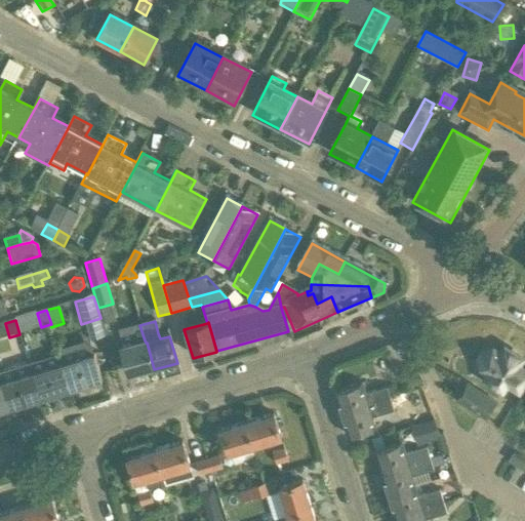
[(147,343),(146,343),(122,350),(129,376),(154,369),(147,343)]
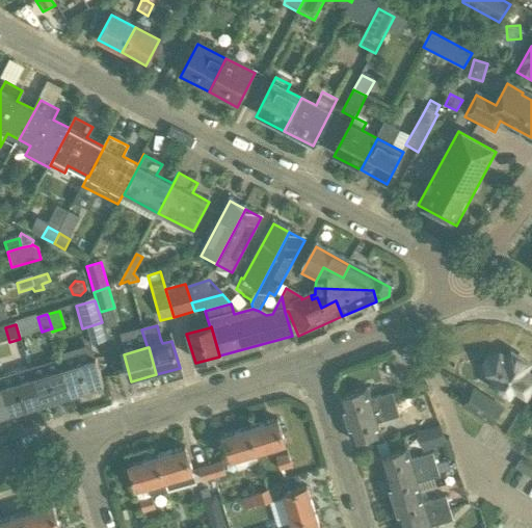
[(90,362),(87,351),(61,360),(73,397),(103,388),(96,361),(90,362)]
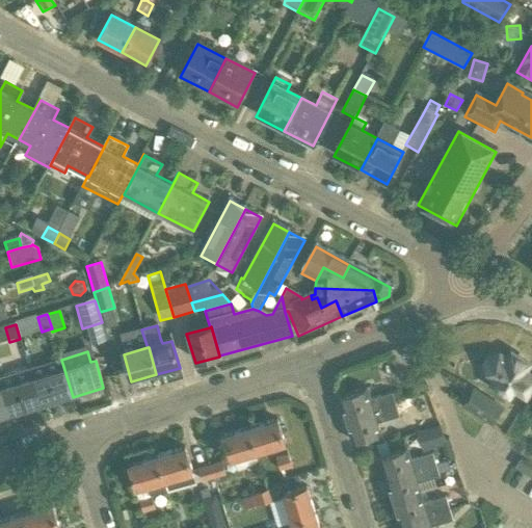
[(526,367),(510,359),(507,364),(499,359),(488,360),(484,367),(486,376),(496,383),(491,390),(507,399),(512,392),(525,399),(531,387),(531,380),(522,375),(526,367)]
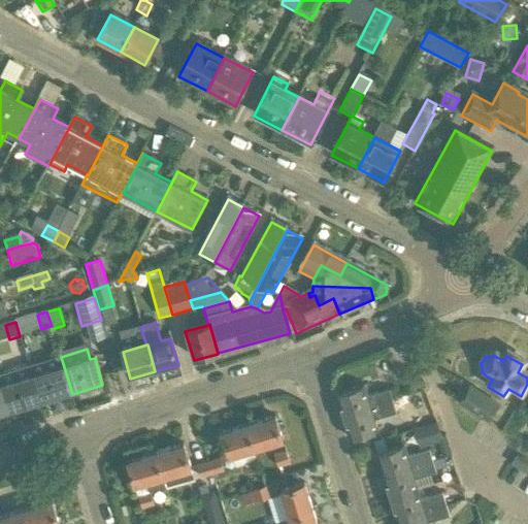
[(50,371),(33,377),(40,403),(72,394),(61,357),(58,358),(58,359),(46,362),(50,371)]
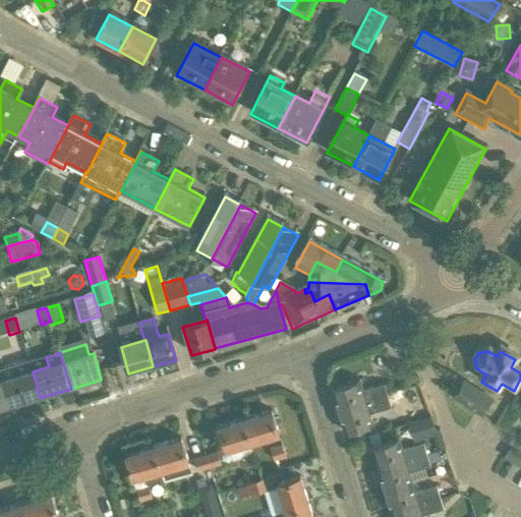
[(33,371),(32,371),(30,363),(11,368),(14,378),(2,381),(10,407),(40,398),(33,371)]
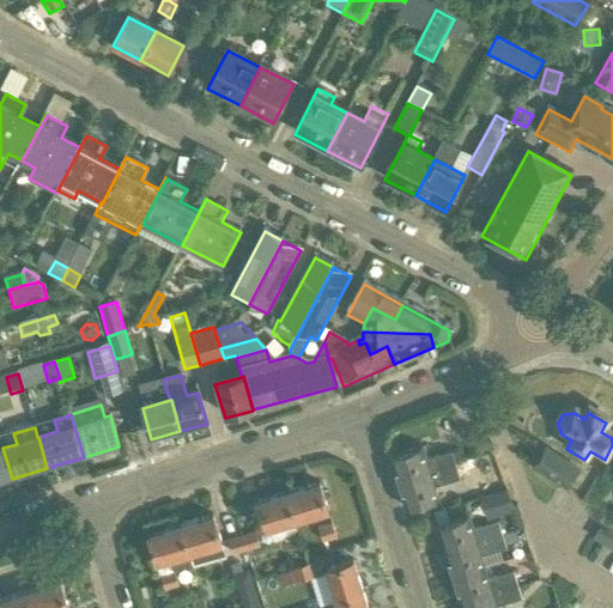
[(398,487),(450,472),(449,468),(495,455),(485,433),(469,438),(473,451),(422,466),(417,454),(389,461),(398,487)]
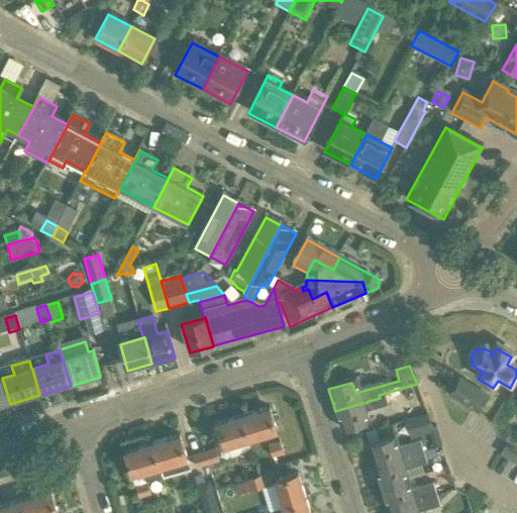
[(0,407),(10,404),(2,378),(0,371),(0,407)]
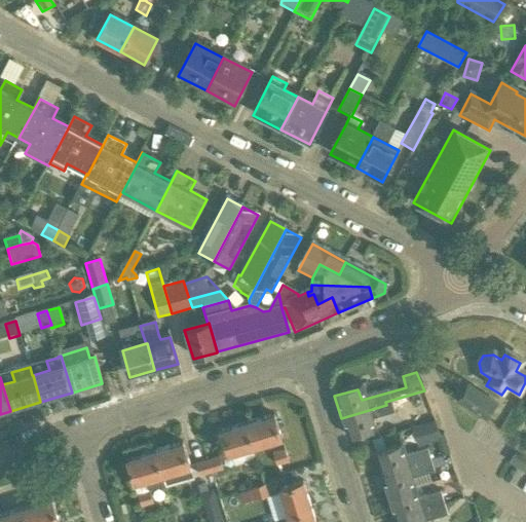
[(467,388),(458,403),(487,421),(496,407),(467,388)]
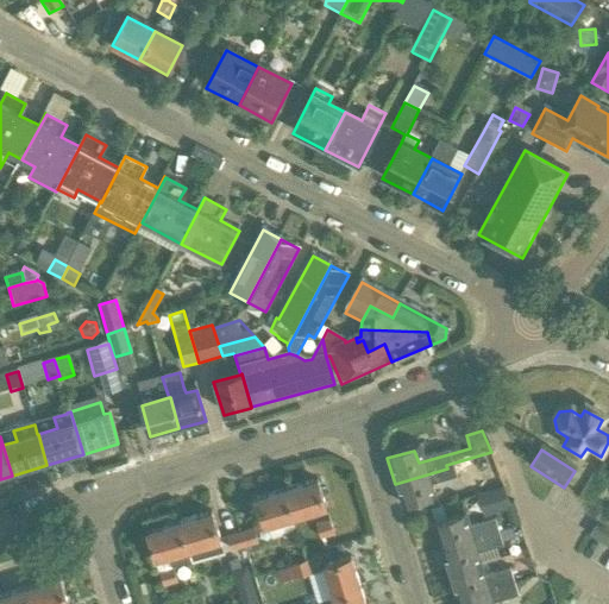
[(452,483),(447,469),(395,484),(402,510),(431,502),(426,490),(452,483)]
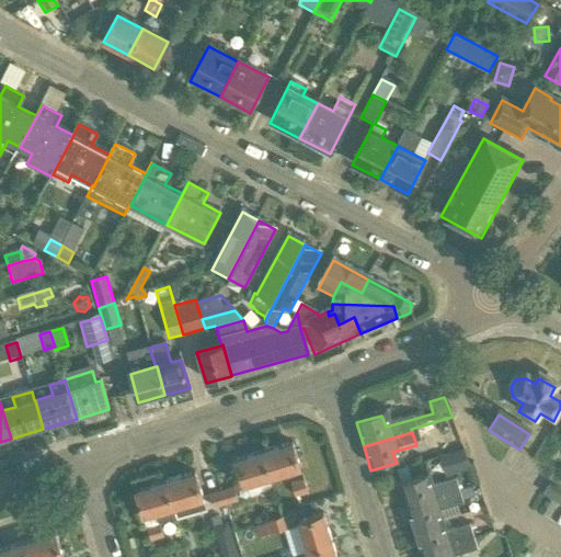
[(292,447),(262,456),(270,481),(300,473),(292,447)]
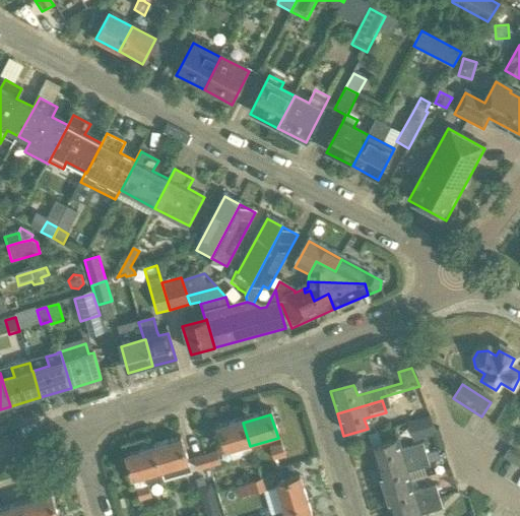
[(413,441),(432,435),(435,434),(429,418),(428,418),(408,426),(413,441)]
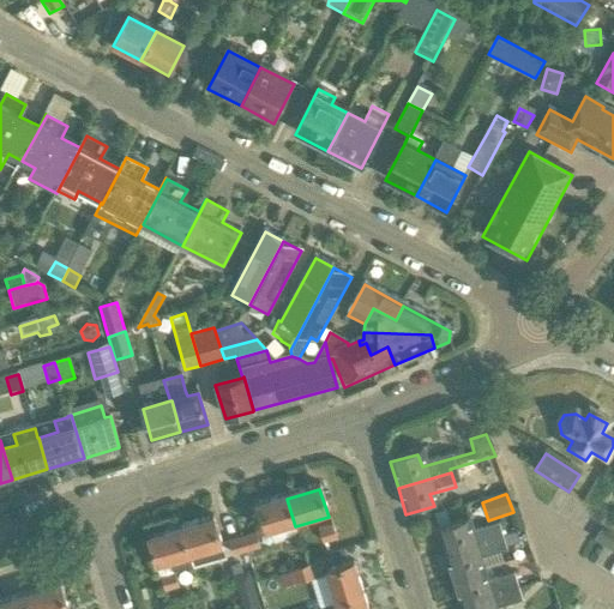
[(295,526),(287,499),(254,510),(263,537),(295,526)]
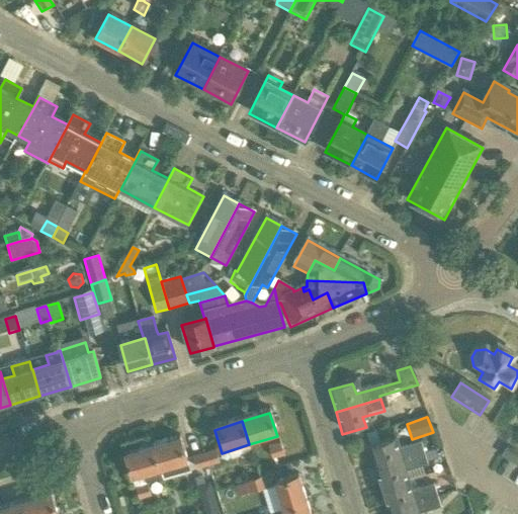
[(437,431),(433,432),(430,433),(431,435),(435,448),(442,446),(437,431)]
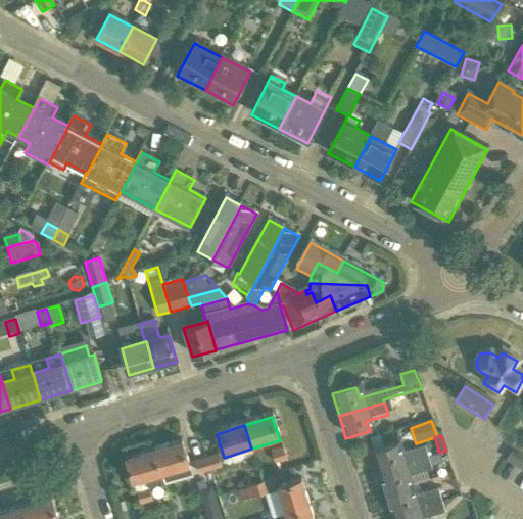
[(153,453),(161,476),(189,468),(181,444),(153,453)]
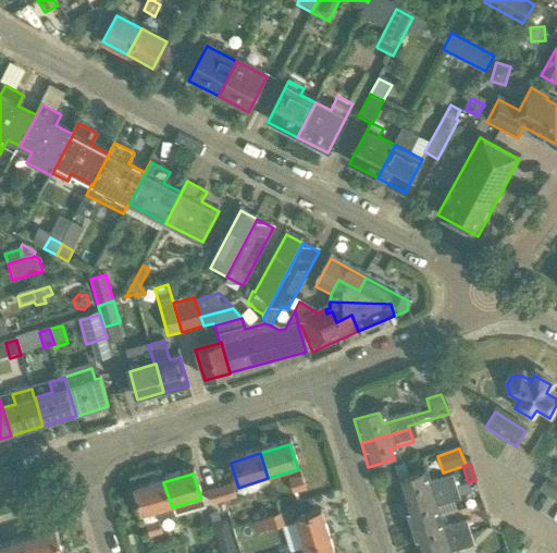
[(403,507),(461,490),(457,477),(431,484),(428,474),(396,483),(403,507)]
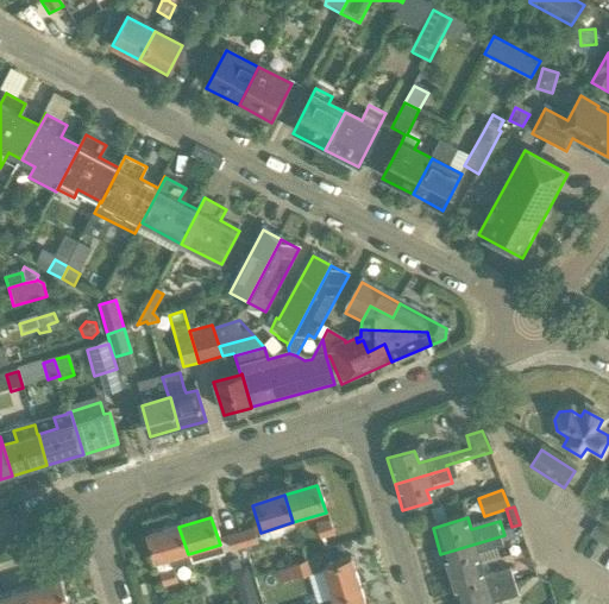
[(334,536),(330,522),(315,527),(320,541),(334,536)]
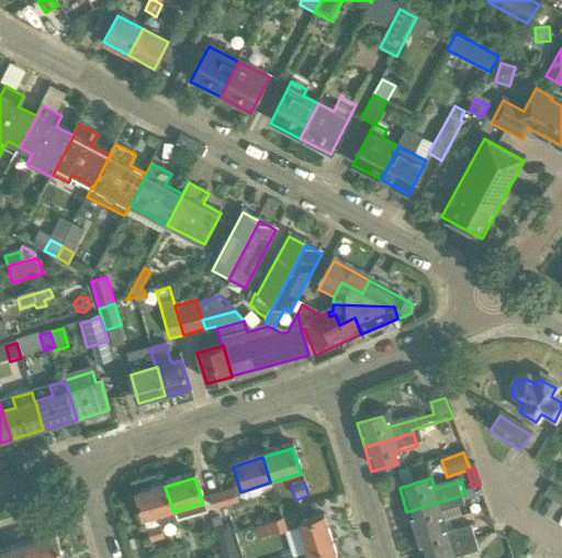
[(165,487),(135,495),(144,522),(154,520),(156,527),(159,526),(176,522),(173,512),(165,487)]
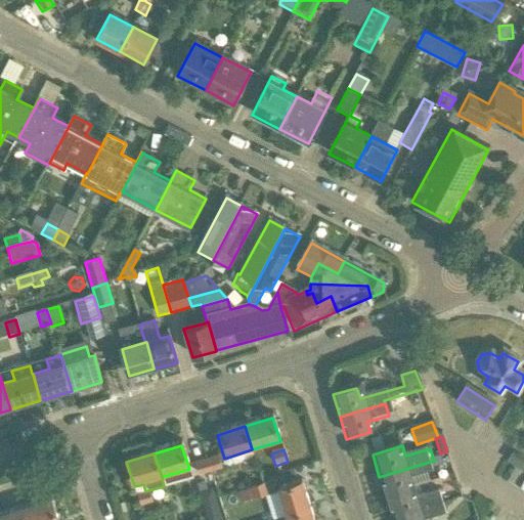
[(523,461),(513,453),(507,463),(523,473),(523,461)]
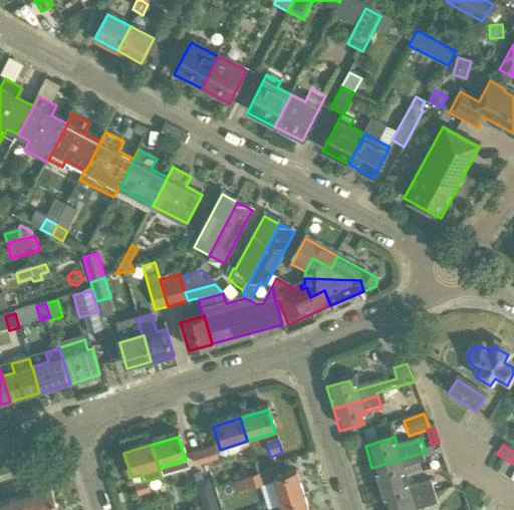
[(203,451),(206,464),(218,460),(214,448),(203,451)]
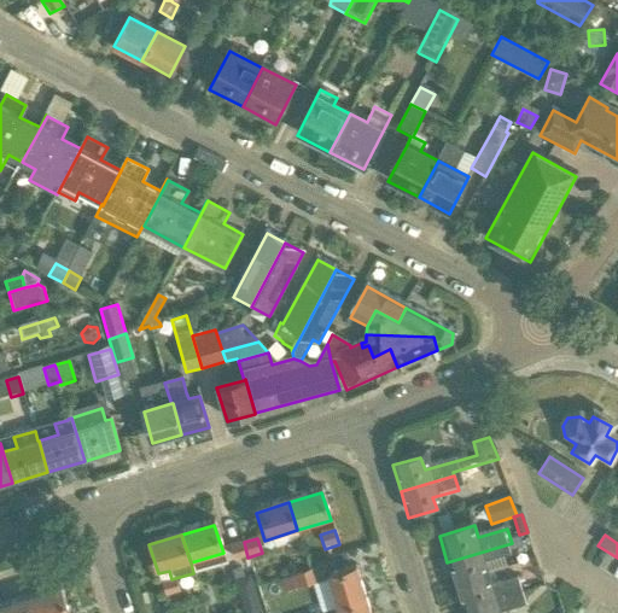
[(248,558),(244,542),(229,547),(234,561),(248,558)]
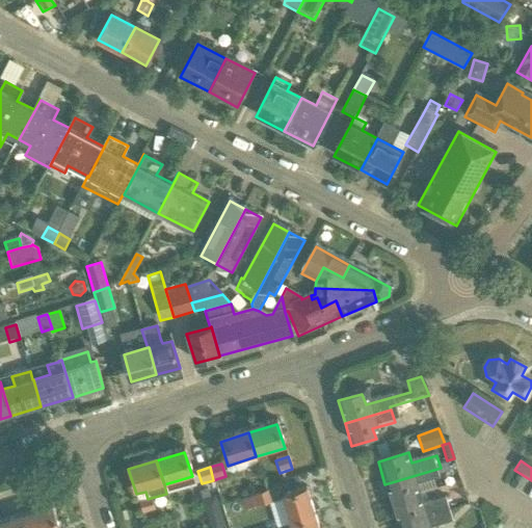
[(445,480),(441,468),(384,484),(392,506),(422,497),(421,495),(419,489),(445,480)]
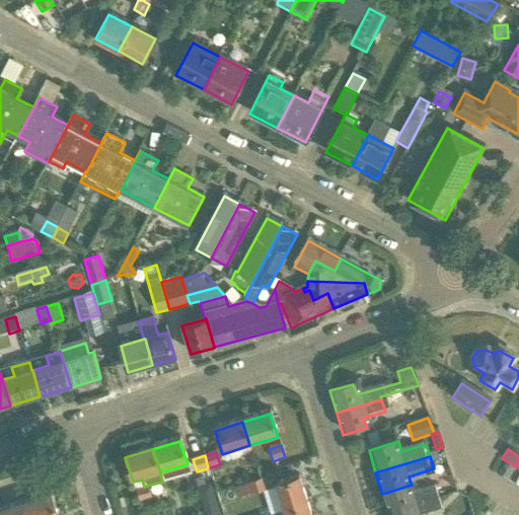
[(412,485),(382,494),(388,514),(391,514),(442,499),(439,487),(429,489),(426,477),(411,483),(412,485)]
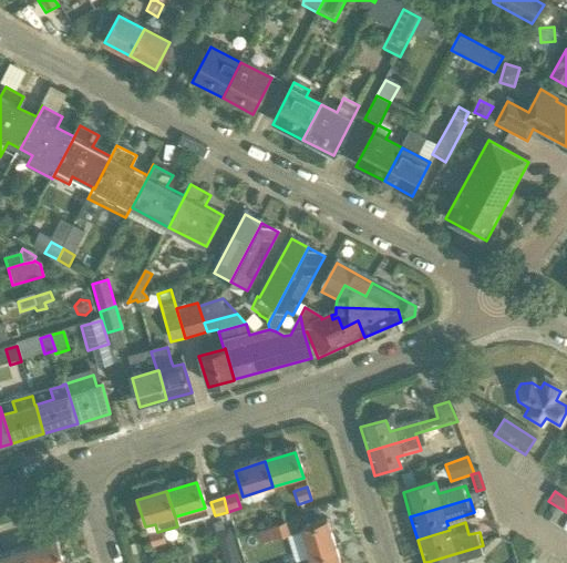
[(270,529),(275,542),(289,538),(285,523),(270,529)]
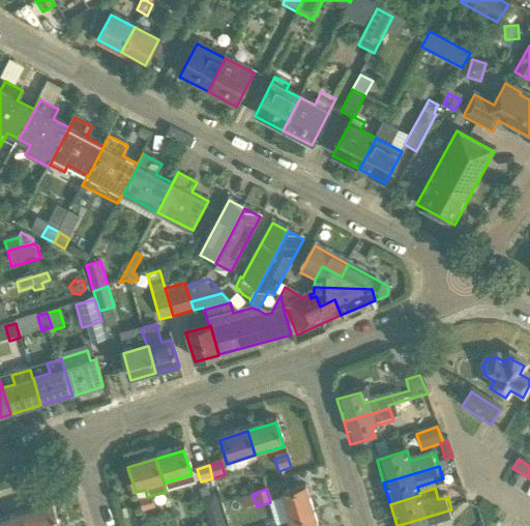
[(290,525),(314,518),(305,490),(282,497),(290,525)]
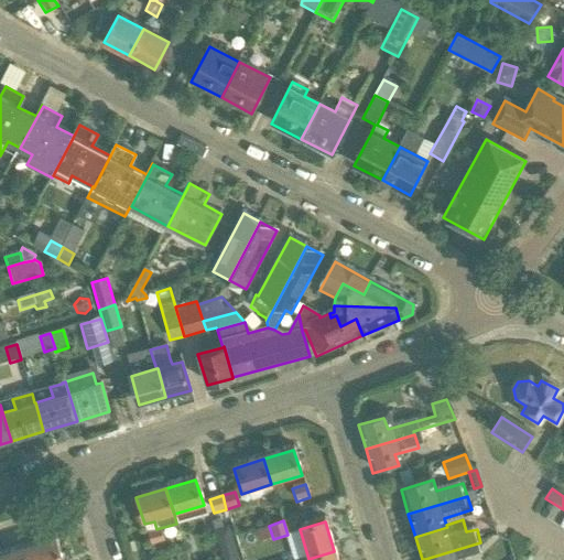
[(160,528),(156,529),(147,532),(151,546),(164,542),(160,528)]
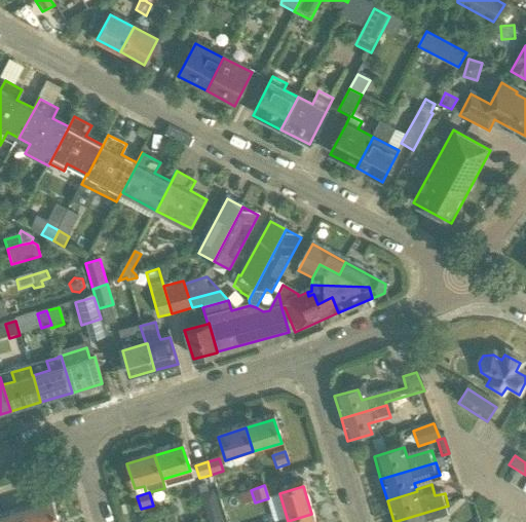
[(58,521),(52,502),(24,511),(27,521),(58,521)]
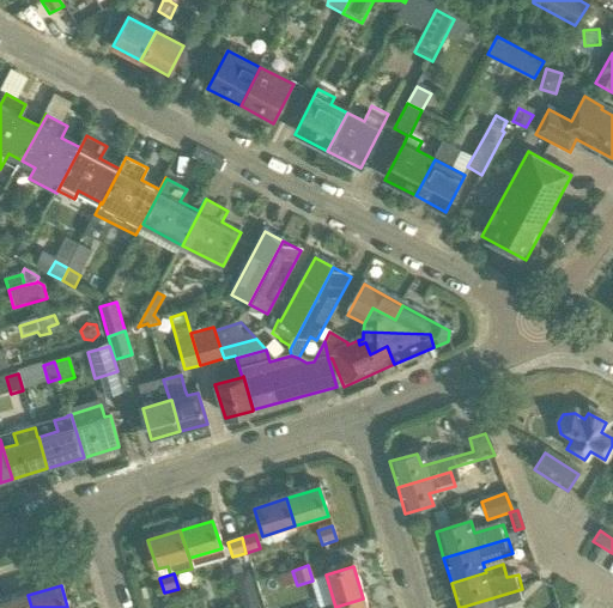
[(522,589),(462,607),(513,607),(527,602),(522,589)]
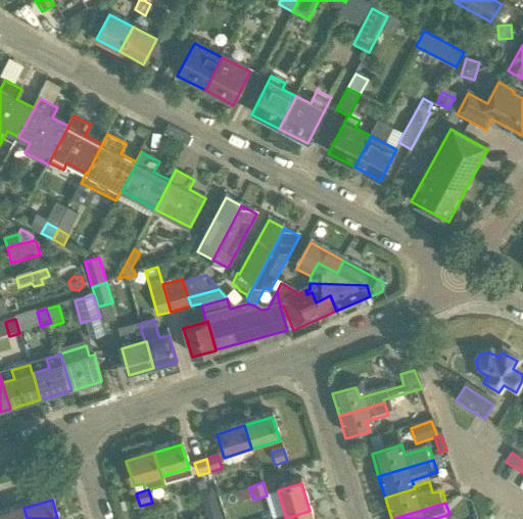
[(220,518),(216,504),(205,507),(208,518),(220,518)]
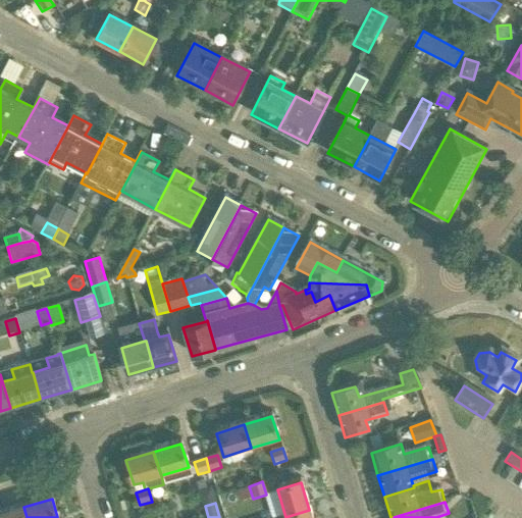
[(27,517),(23,507),(0,514),(0,517),(27,517)]
